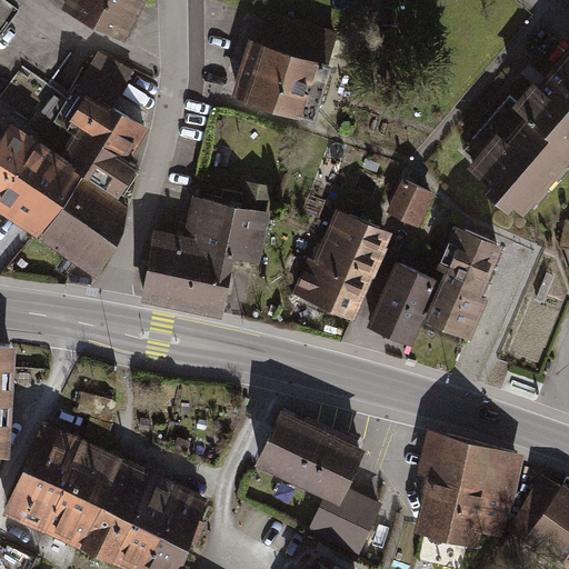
[(0,0),(0,37),(20,8),(9,0),(0,0)]
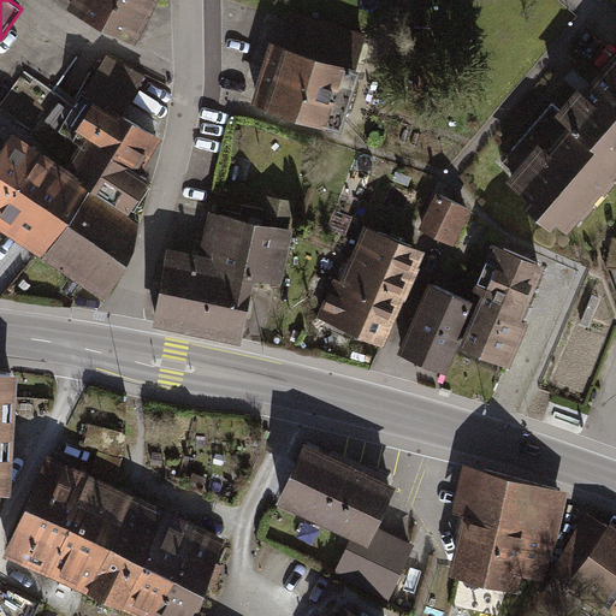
[(72,0),(76,1),(72,9),(131,41),(153,0),(72,0)]
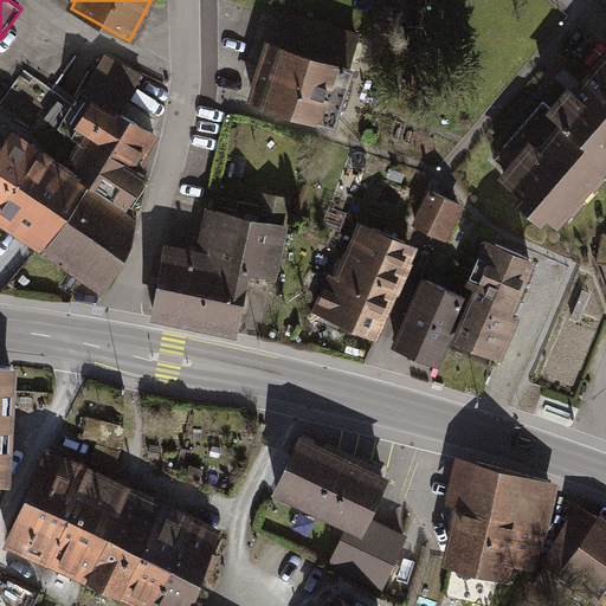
[(275,43),(264,39),(245,101),(334,128),(360,33),(285,11),(275,43)]
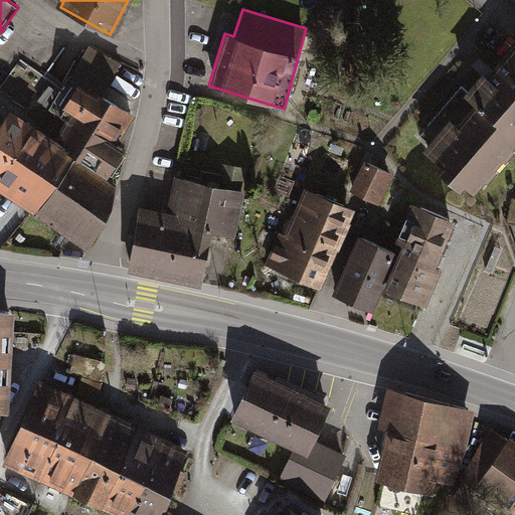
[(514,143),(514,41),(486,75),(482,72),(463,96),(467,98),(423,147),(440,162),(435,168),(459,190),(465,185),(472,192),(514,143)]
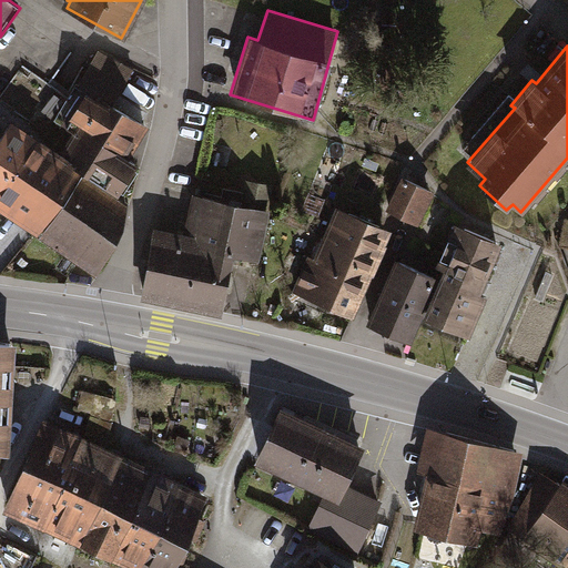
[(133,156),(150,127),(114,107),(135,69),(100,50),(79,85),(75,84),(54,120),(73,132),(62,151),(88,168),(39,240),(98,275),(125,226),(131,202),(121,195),(141,163),(133,156)]
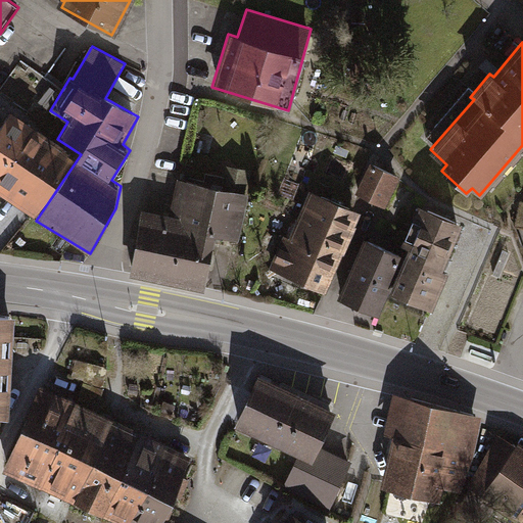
[(0,127),(0,192),(36,215),(78,153),(12,110),(0,127)]
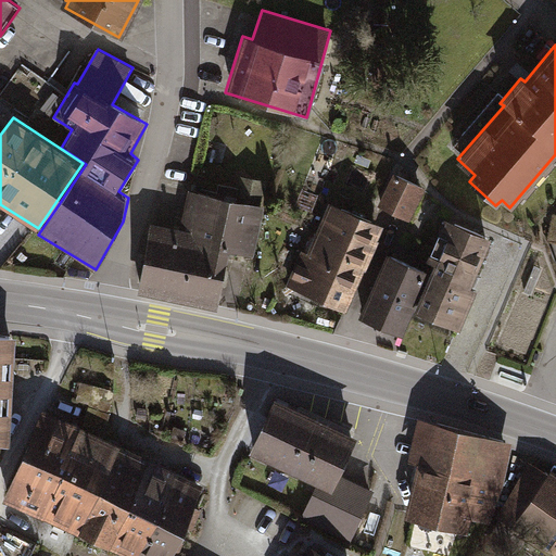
[(426,190),(393,173),(377,207),(411,223),(426,190)]
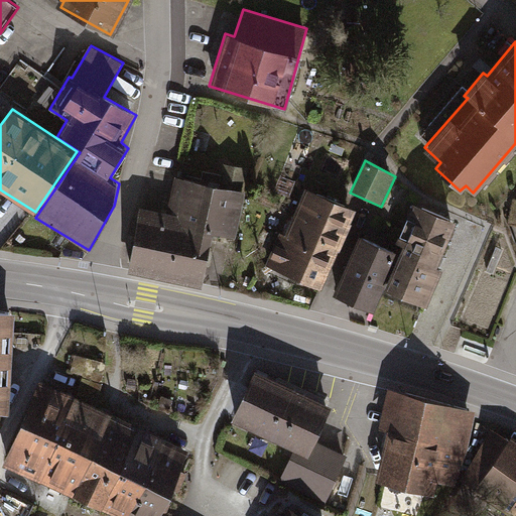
[(247,168),(222,163),(217,186),(243,191),(247,168)]
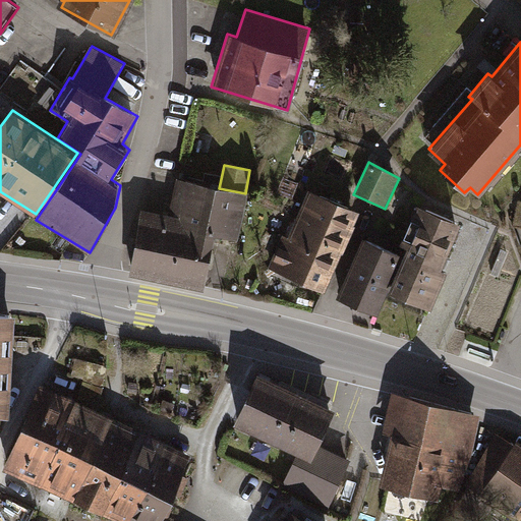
[(219,188),(175,178),(168,215),(139,210),(128,269),(205,283),(213,238),(238,243),(247,193),(245,193),(219,188)]
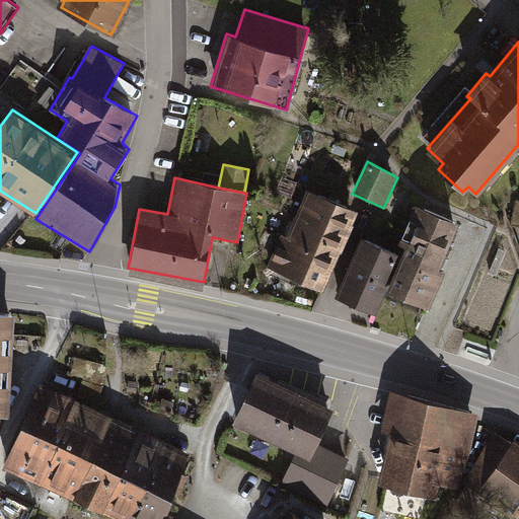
[(358,212),(306,190),(286,236),(281,234),(266,268),(322,291),(358,212)]
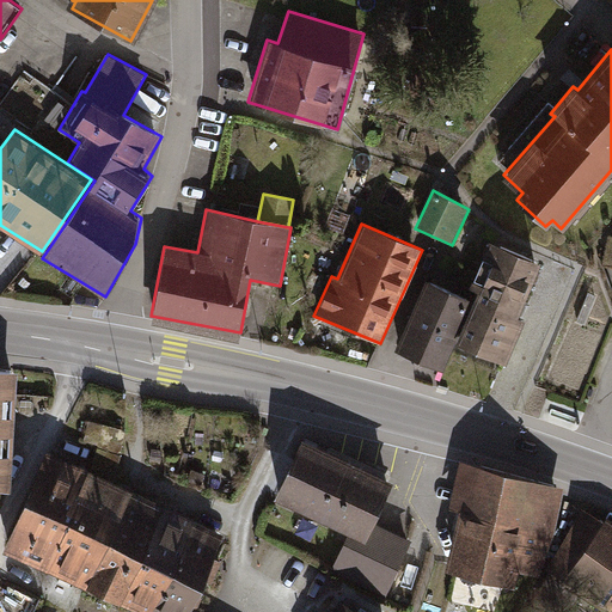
[(539,263),(489,240),(467,291),(475,293),(456,343),(506,365),(525,320),(519,317),(539,263)]
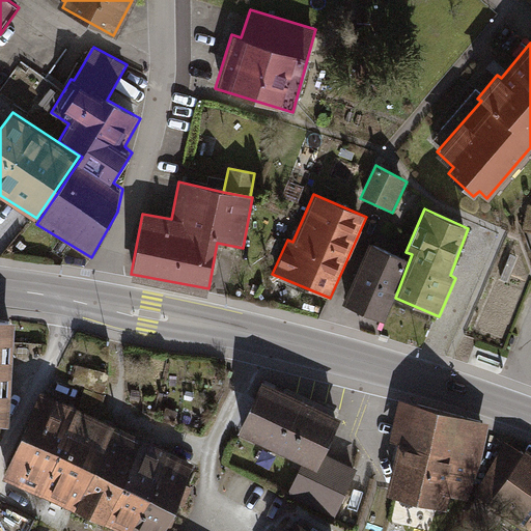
[(408,260),(369,243),(342,304),(384,322),(408,260)]
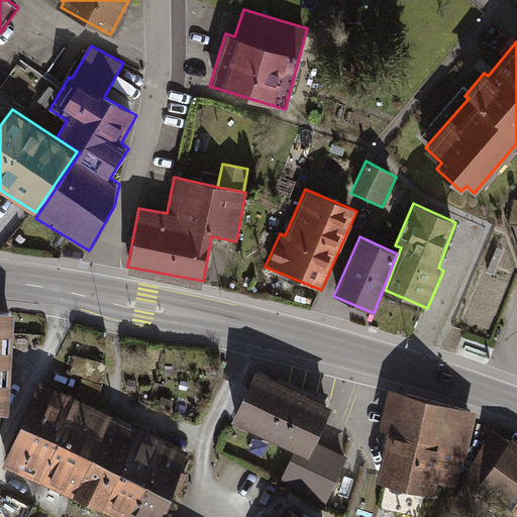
[(16,311),(0,310),(0,412),(12,416),(16,311)]
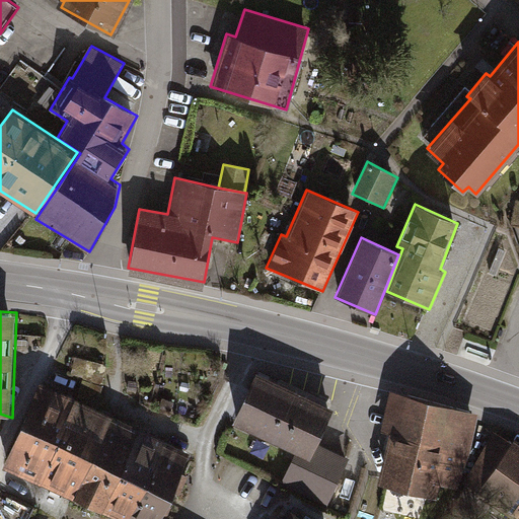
[(331,408),(255,374),(233,424),(297,452),(283,485),(328,505),(350,459),(315,443),(331,408)]
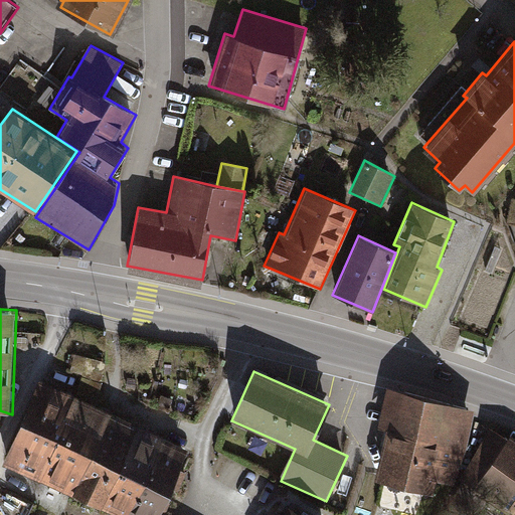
[(189,450),(41,379),(2,464),(114,514),(159,514),(173,486),(179,489),(187,473),(180,469),(189,450)]
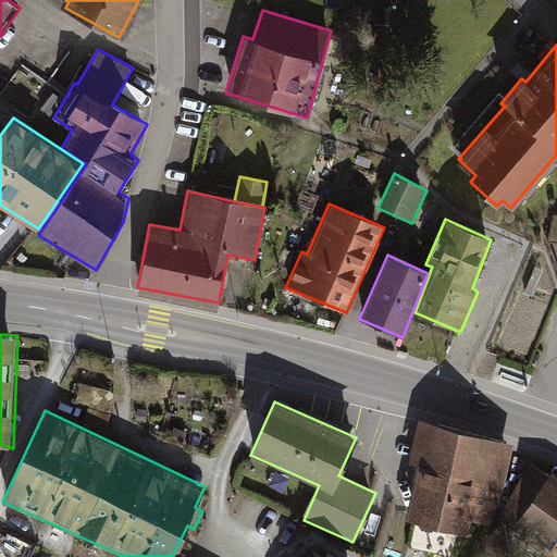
[(514,445),(419,422),(409,463),(417,465),(404,518),(469,535),(471,519),(492,524),(514,445)]
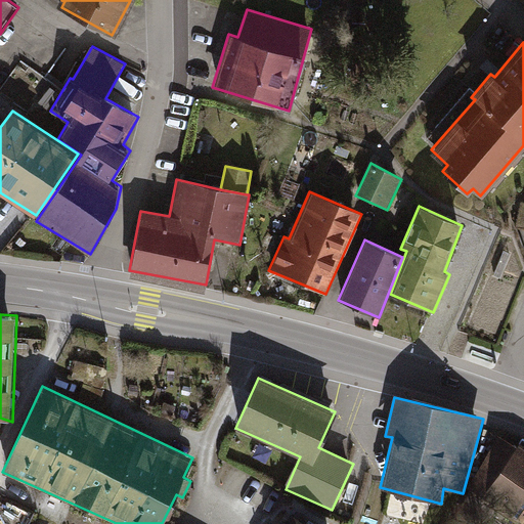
[(498,436),(467,488),(519,523),(523,523),(523,445),(519,442),(516,446),(498,436)]
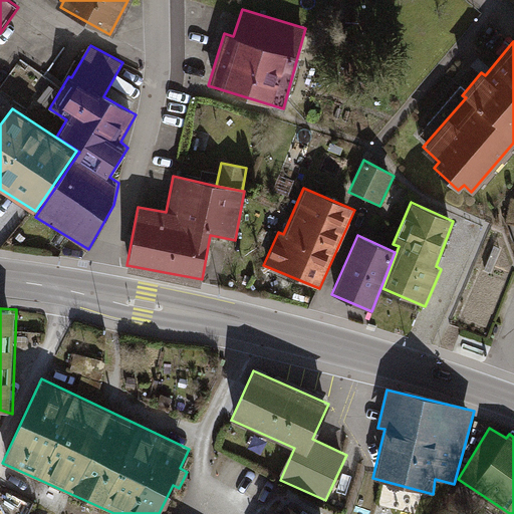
[(301,513),(285,504),(279,513),(301,513)]
